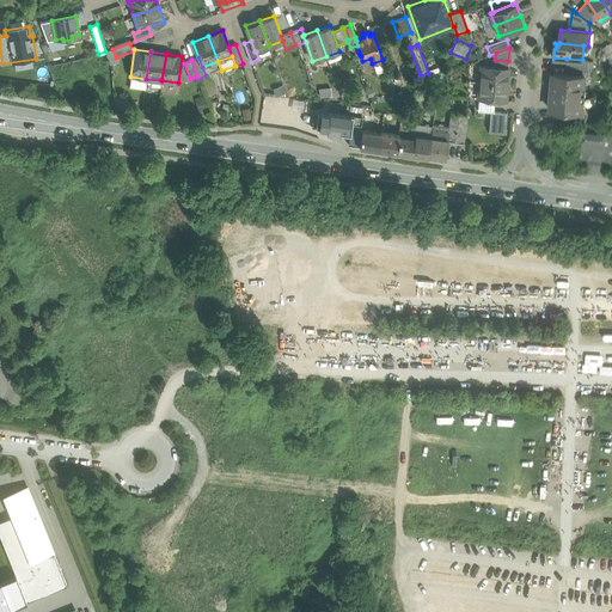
[(383,60),(372,63),(374,71),(385,66),(383,60)]
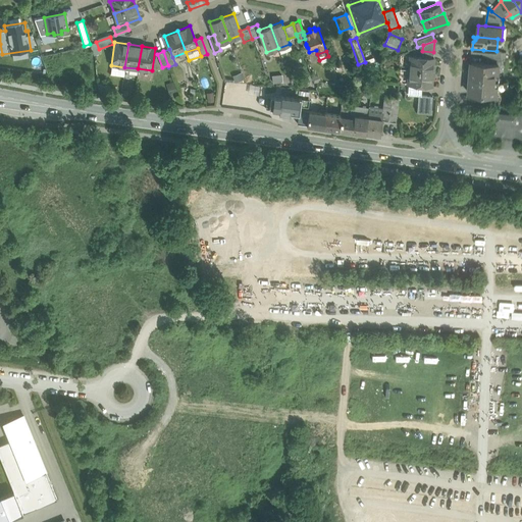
[(40,52),(33,55),(34,59),(28,61),(31,71),(45,67),(40,52)]
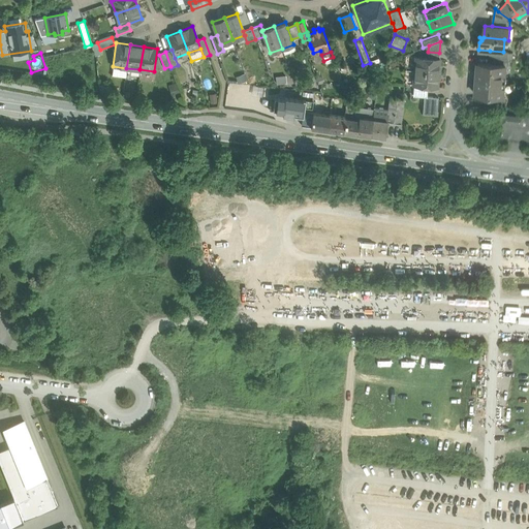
[(428,58),(415,57),(414,70),(438,72),(439,59),(428,58)]
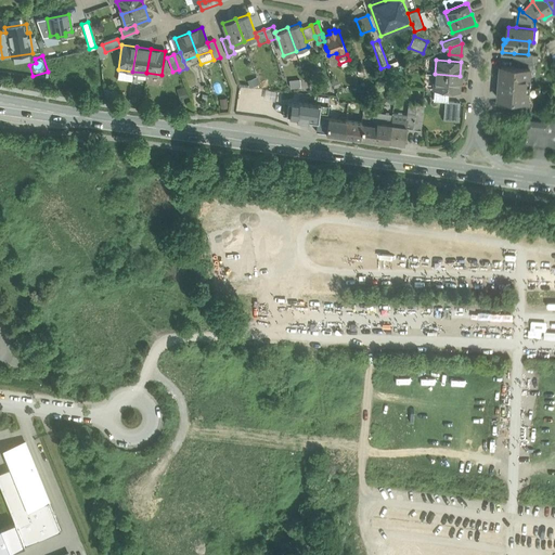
[(533,62),(518,60),(518,61),(517,67),(530,68),(533,68),(534,62),(533,62)]
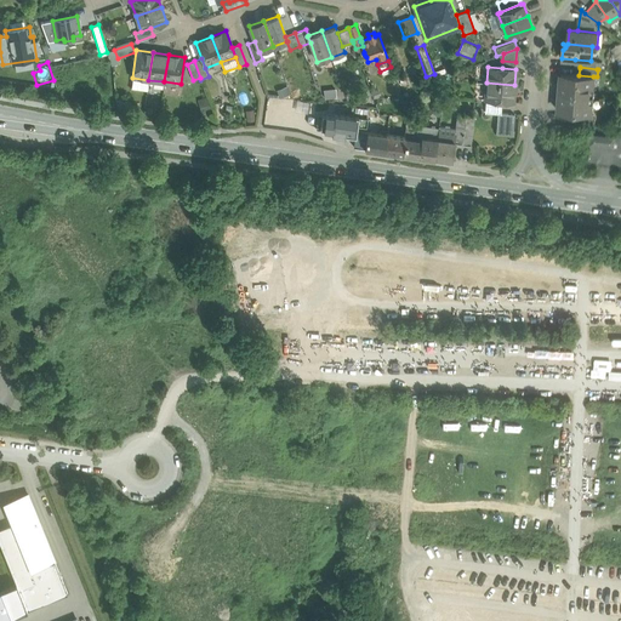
[(559,92),(592,95),(593,77),(579,75),(560,74),(559,92)]
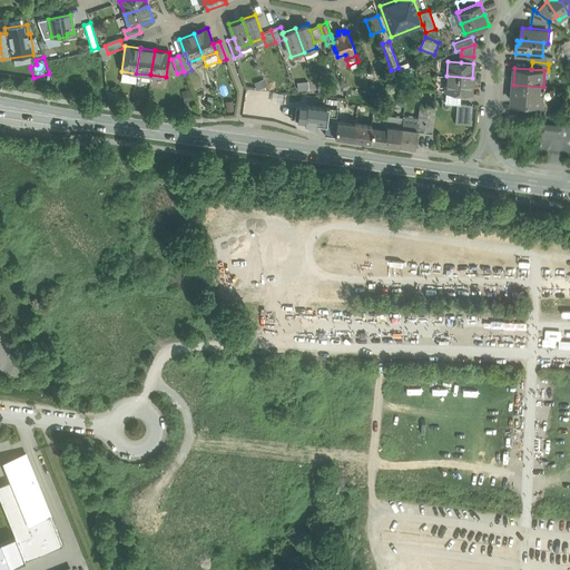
[(121,71),(120,79),(135,81),(136,74),(121,71)]
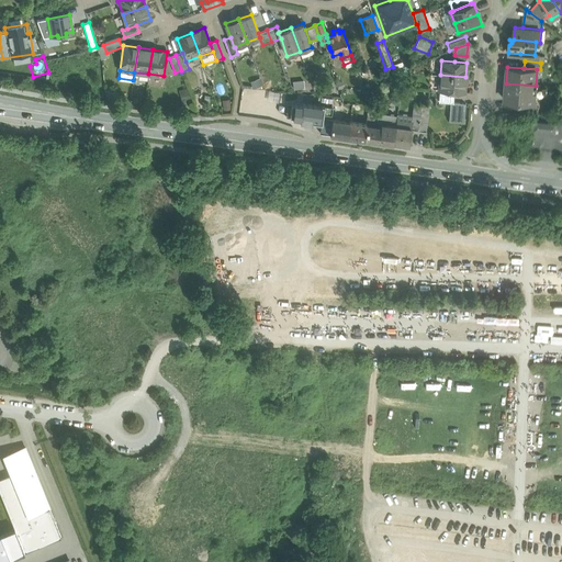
[(465,77),(440,75),(439,90),(440,90),(439,101),(450,102),(453,102),(454,91),(464,92),(465,77)]
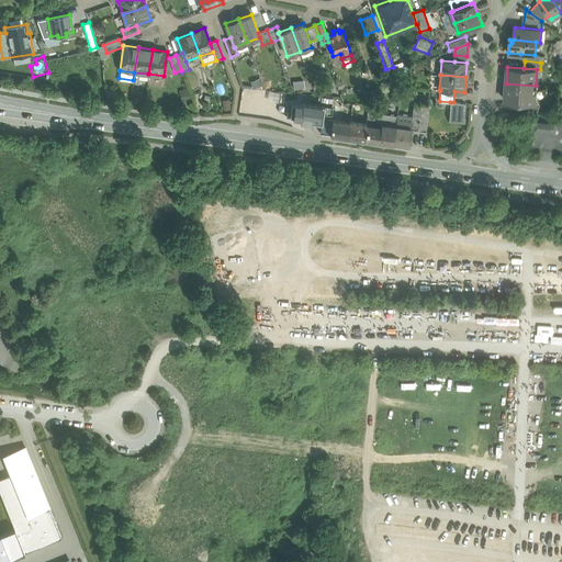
[(536,86),(506,83),(505,100),(521,102),(535,103),(535,102),(536,86)]
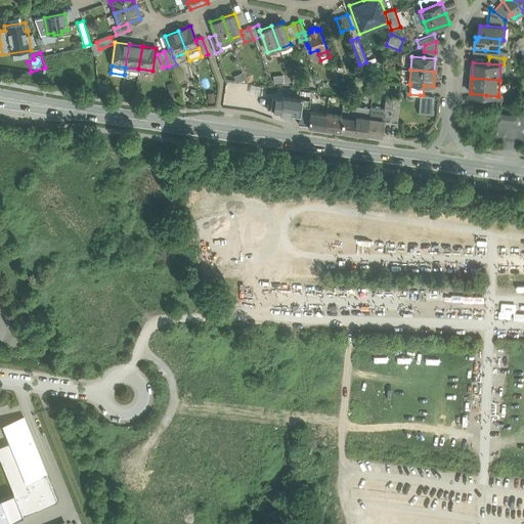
[(423,95),(420,95),(419,113),(433,114),(434,96),(423,95)]
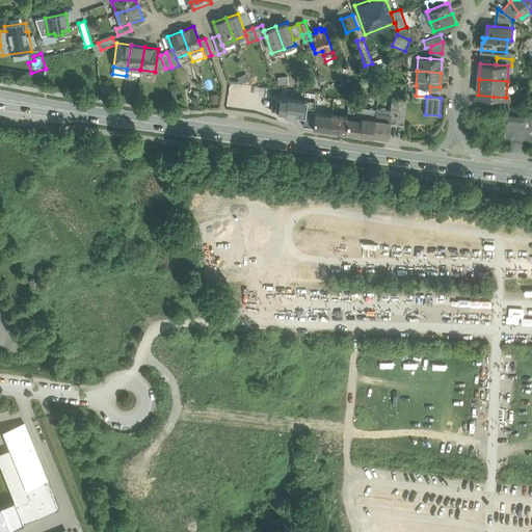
[(506,98),(494,97),(493,108),(508,108),(508,97),(506,97),(506,98)]
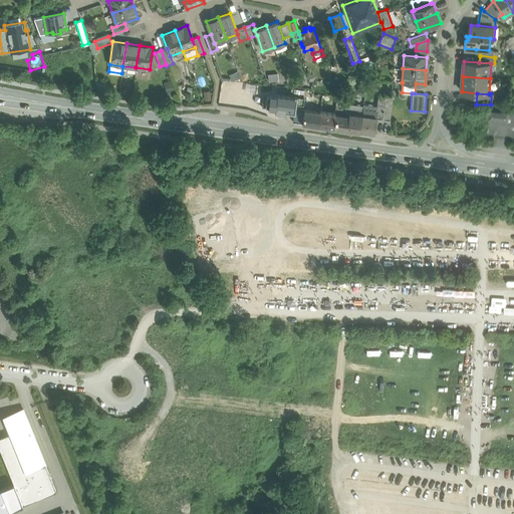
[(377,106),(375,117),(389,119),(393,96),(379,94),(377,106)]
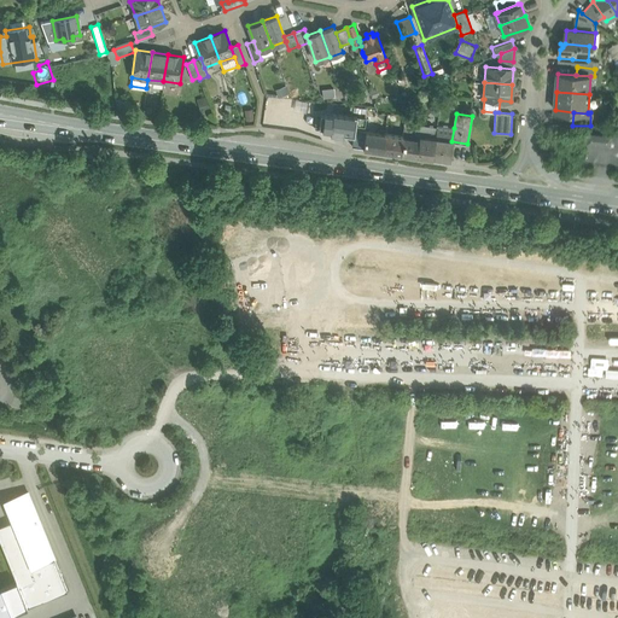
[(366,116),(338,116),(338,124),(338,129),(355,130),(365,132),(365,127),(359,127),(359,126),(365,126),(366,116)]
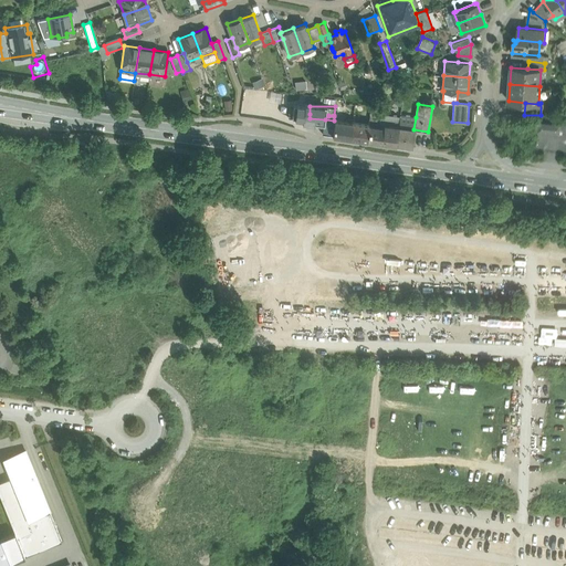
[(380,106),(370,106),(369,116),(380,116),(380,106)]
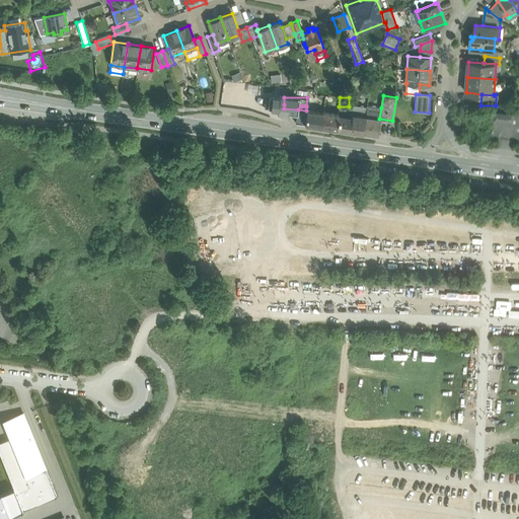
[(367,107),(349,105),(349,106),(348,117),(339,116),(337,129),(363,133),(366,117),(367,107)]
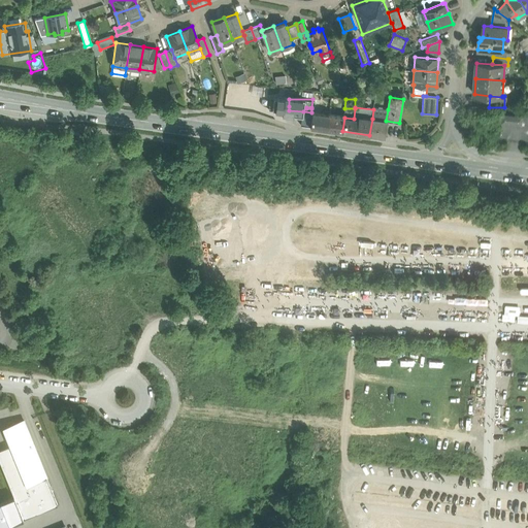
[(372,119),(386,121),(388,109),(373,107),(373,109),(372,119)]
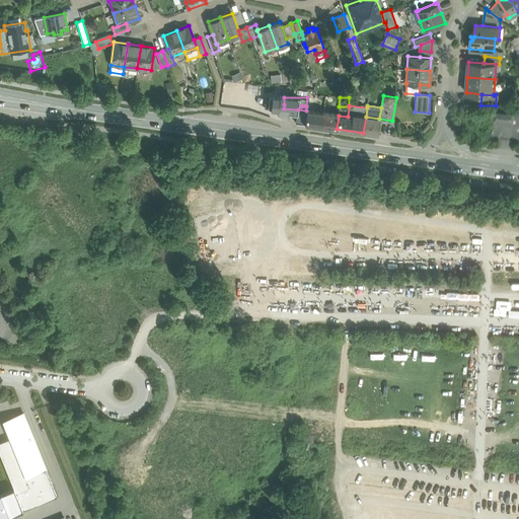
[(349,106),(339,106),(338,115),(339,116),(348,117),(349,106)]
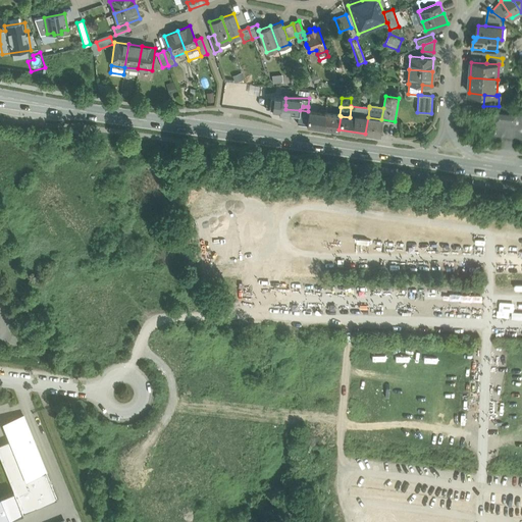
[(308,111),(300,110),(298,124),(322,127),(325,111),(325,110),(321,110),(321,112),(309,111),(308,111)]
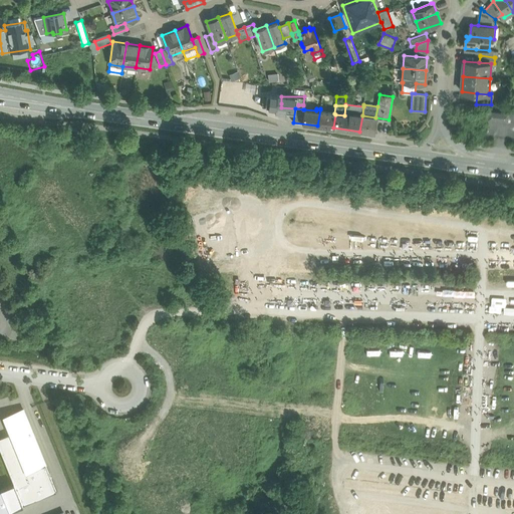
[(334,113),(322,111),(323,109),(320,109),(317,125),(333,127),(335,114),(334,113)]
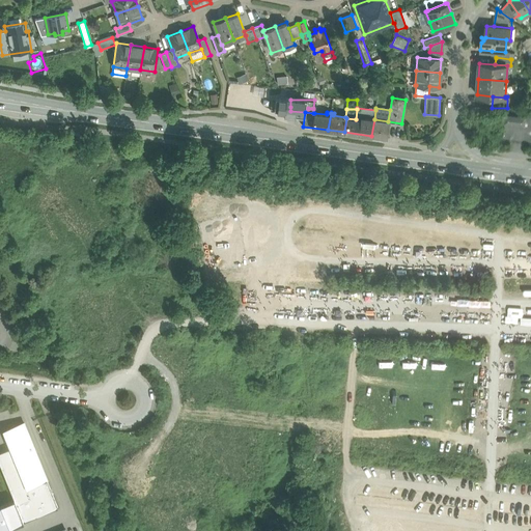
[(388,121),(374,119),(371,136),(387,138),(389,122),(388,122),(388,121)]
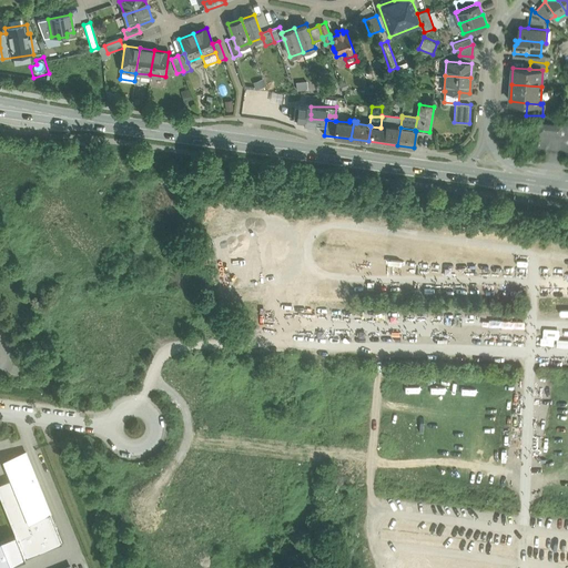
[(26,454),(26,452),(4,460),(11,478),(0,483),(0,497),(24,558),(62,544),(26,454)]
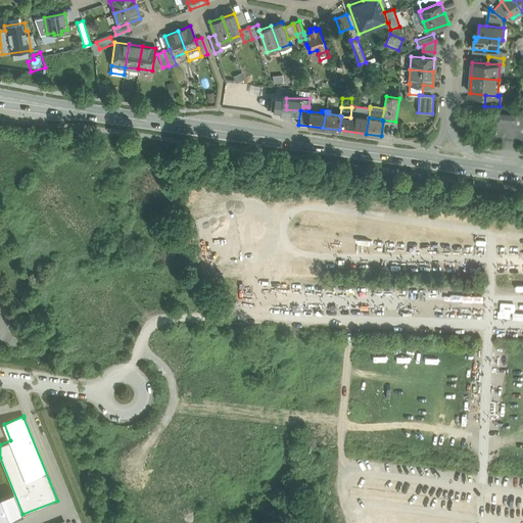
[(0,522),(9,520),(0,496),(0,522)]
